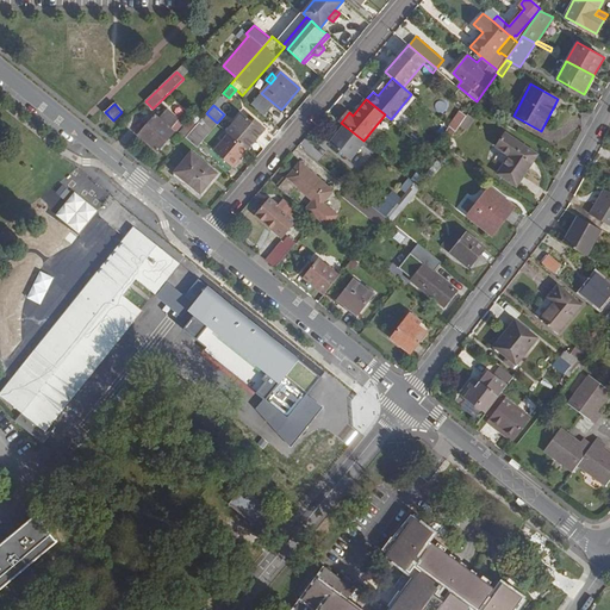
[(157,149),(174,131),(172,130),(179,120),(166,110),(157,117),(156,116),(139,135),(157,149)]
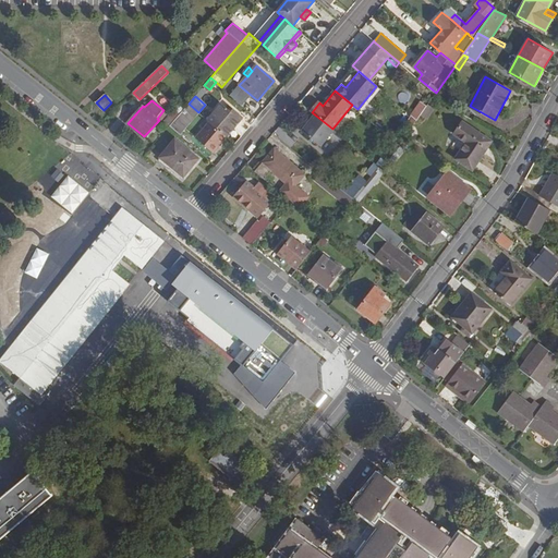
[(189,104),(180,113),(191,122),(198,112),(189,104)]
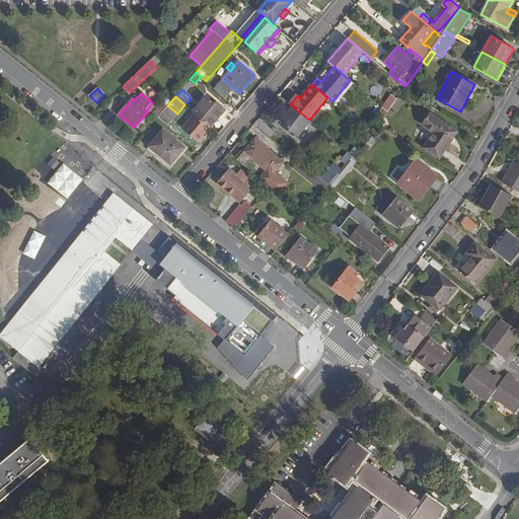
[(224,110),(207,96),(198,105),(194,112),(194,113),(211,127),(224,110)]
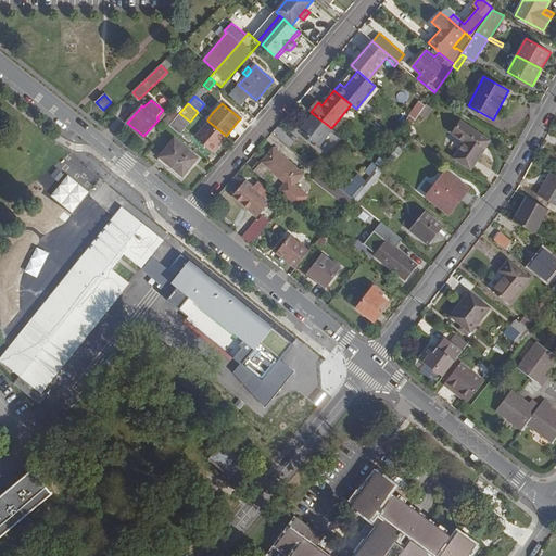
[(424,108),(418,104),(411,116),(415,119),(419,115),(424,108)]
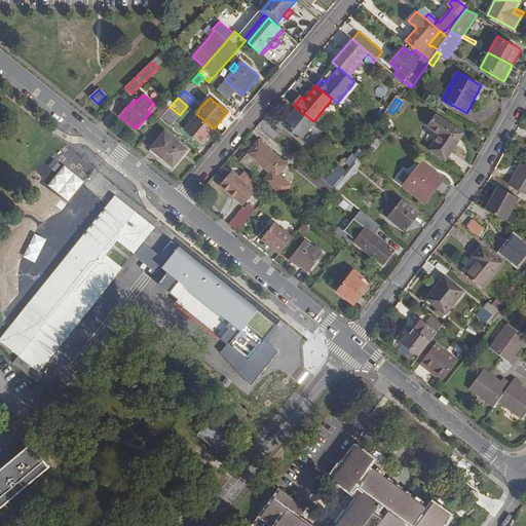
[(401,102),(397,109),(403,113),(409,103),(404,99),(401,102)]
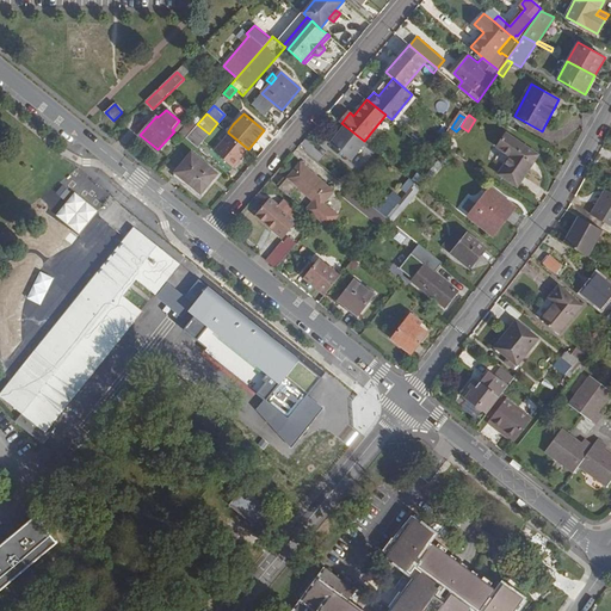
[(223,128),(228,131),(233,124),(228,121),(223,128)]
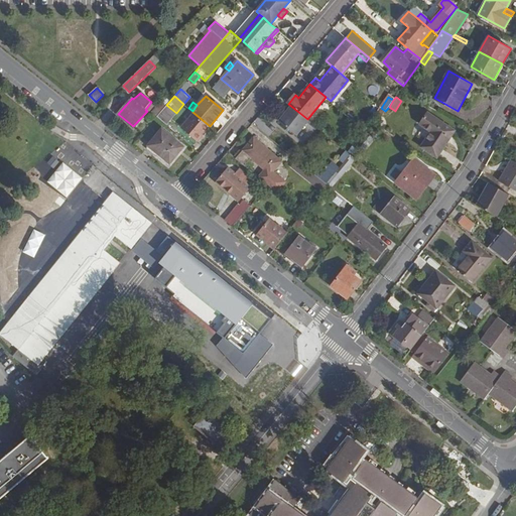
[(166,105),(161,111),(157,116),(166,124),(176,113),(166,105)]
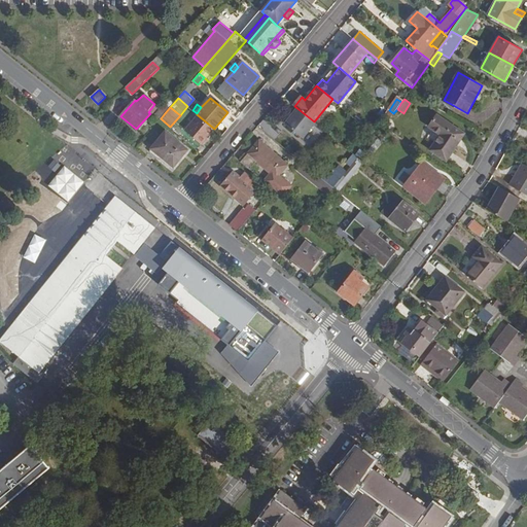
[(281,125),(309,143),(315,135),(309,130),(314,124),(293,108),(281,125)]
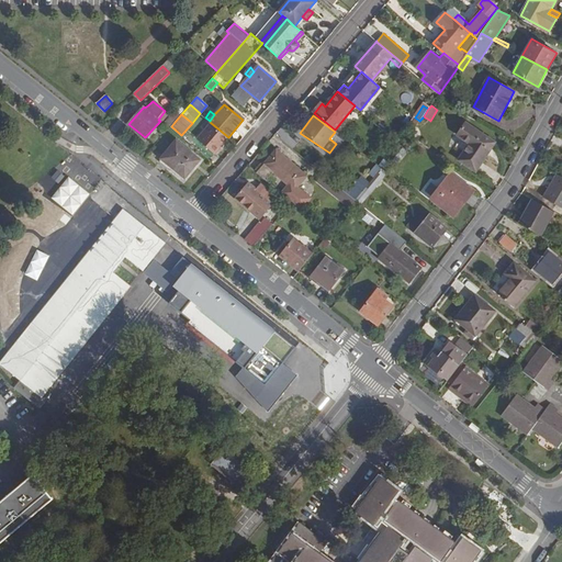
[(414,116),(406,126),(413,132),(419,121),(415,117),(414,116)]
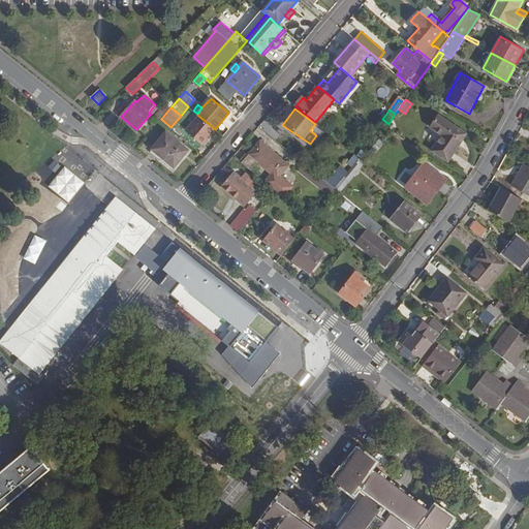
[(197,115),(184,130),(201,145),(215,129),(197,115)]
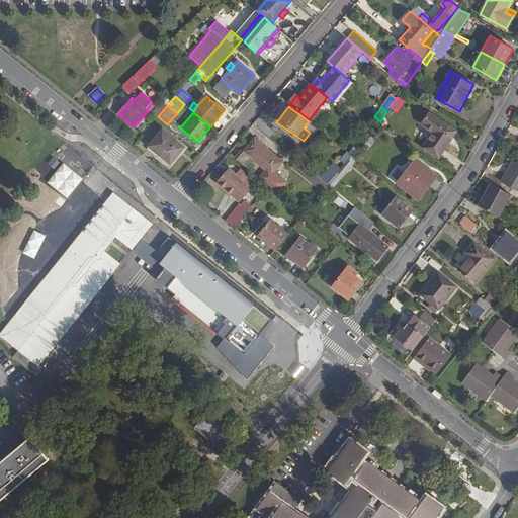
[(456,132),(430,113),(422,124),(433,132),(423,147),(439,158),(456,132)]
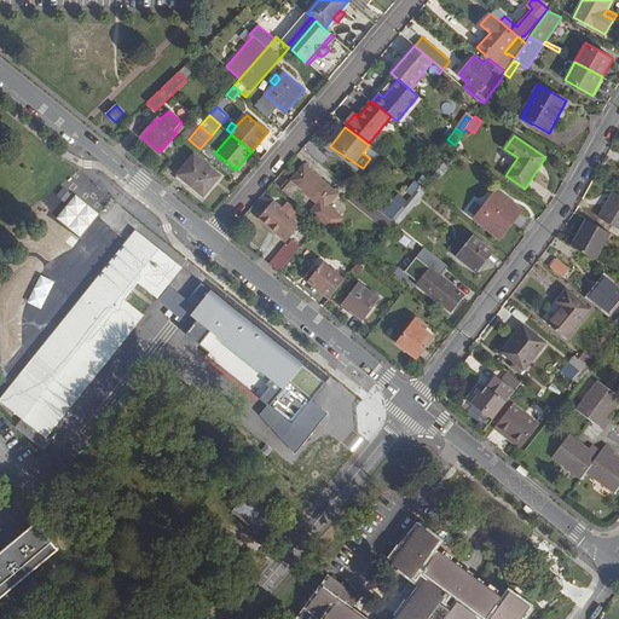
[(220,175),(195,155),(179,174),(204,195),(220,175)]
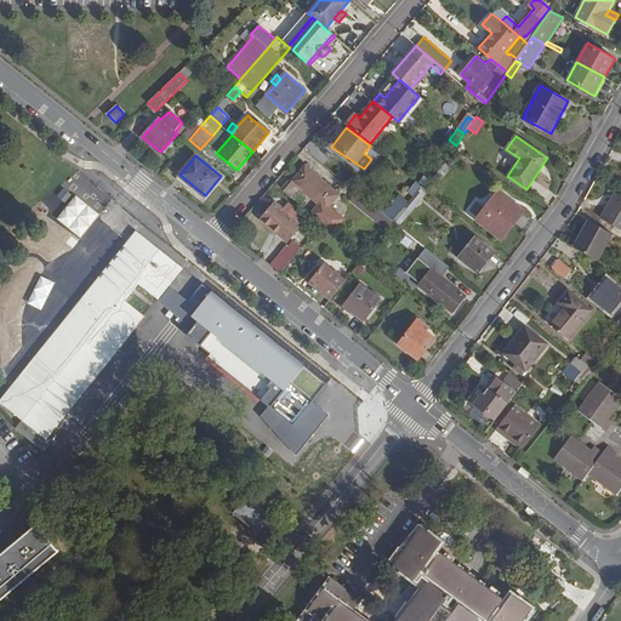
[(437,157),(433,161),(438,166),(443,161),(437,157)]
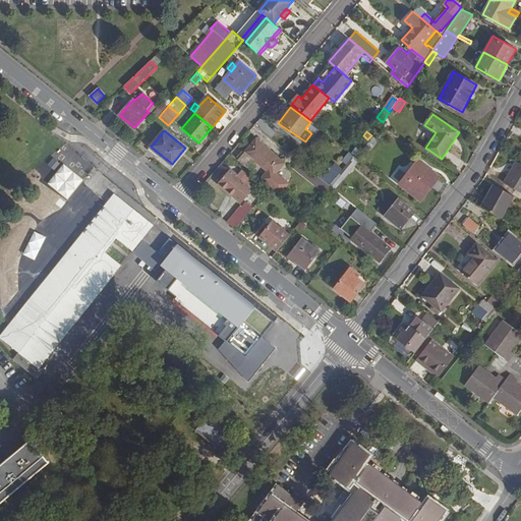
[(285,163),(256,138),(238,161),(271,186),(280,194),(286,186),(274,176),(285,163)]
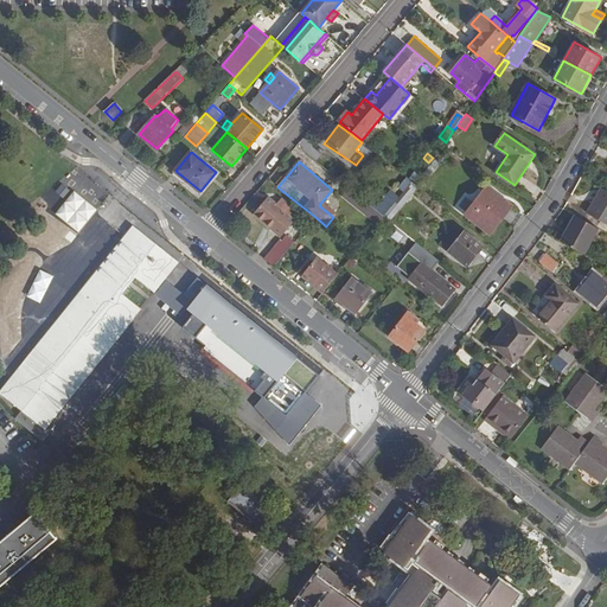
[(414,172),(409,178),(413,180),(414,183),(420,176),(414,172)]
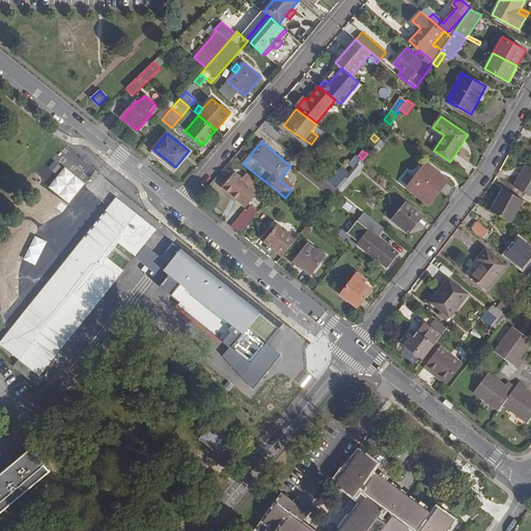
[(76,194),(83,186),(89,178),(90,177),(81,170),(83,167),(66,155),(51,174),(76,194)]
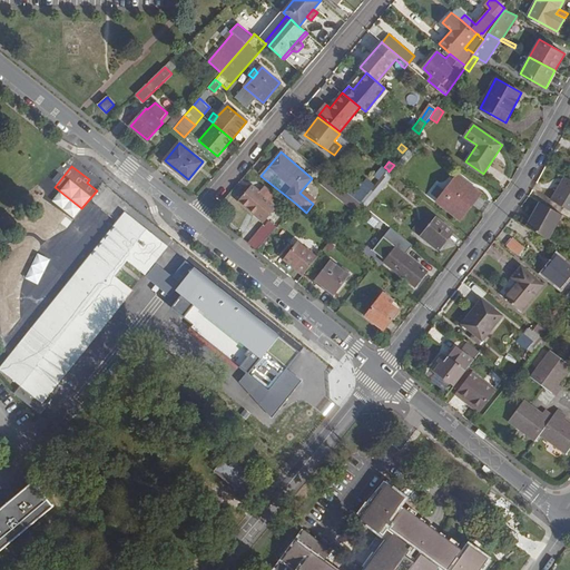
[(382,166),(376,174),(381,177),(386,170),(382,166)]
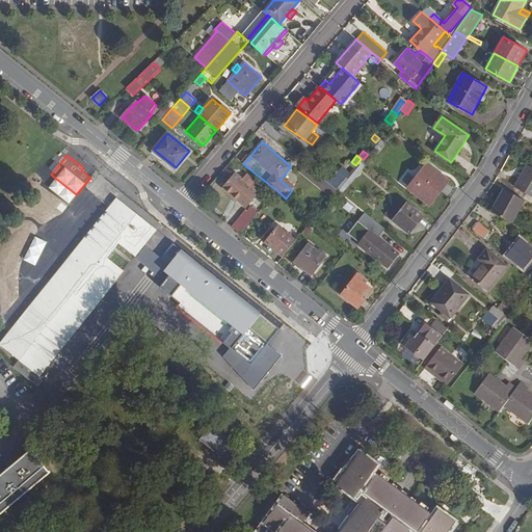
[(363,160),(362,158),(361,159),(355,165),(337,190),(342,193),(367,163),(366,161),(363,160)]
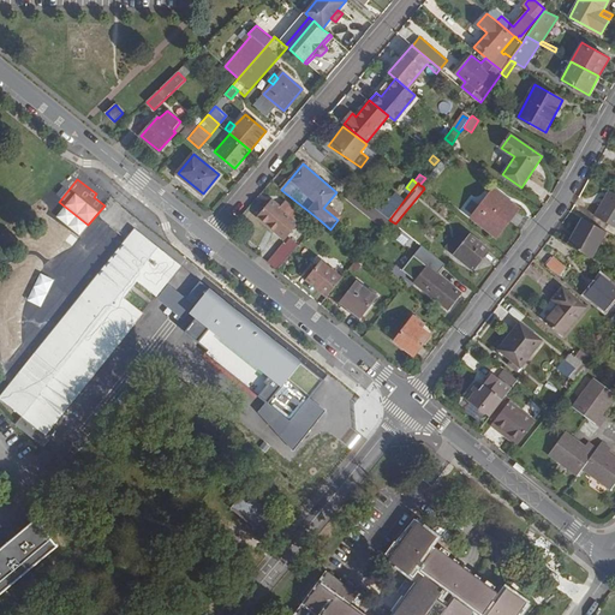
[(595,215),(614,227),(614,192),(610,190),(595,215)]
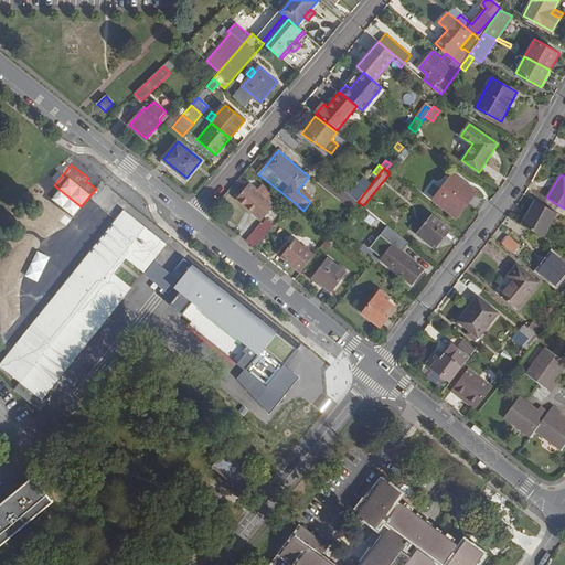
[(320,182),(352,209),(358,202),(326,176),(320,182)]
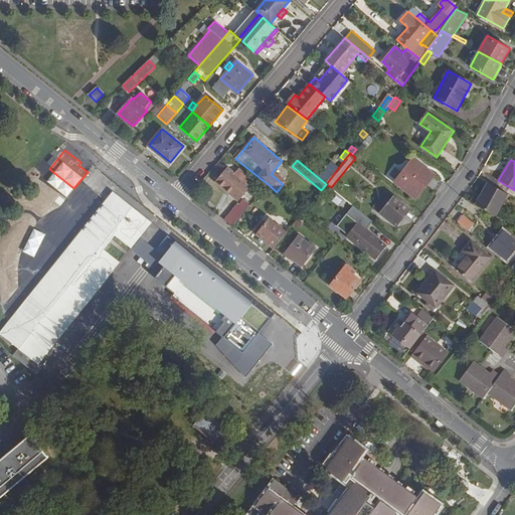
[(433,174),(414,160),(397,181),(415,195),(433,174)]
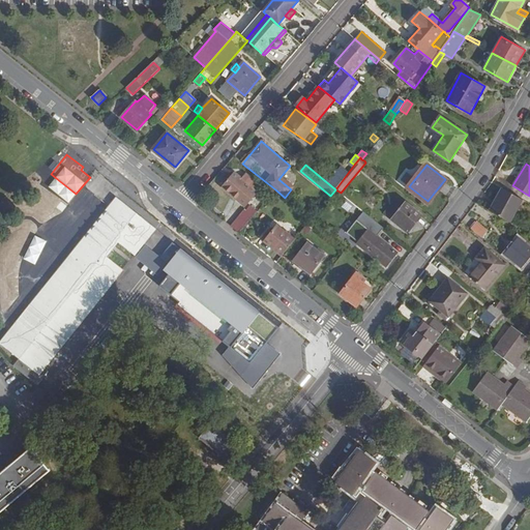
[(81,170),(90,177),(92,174),(83,167),(81,170)]
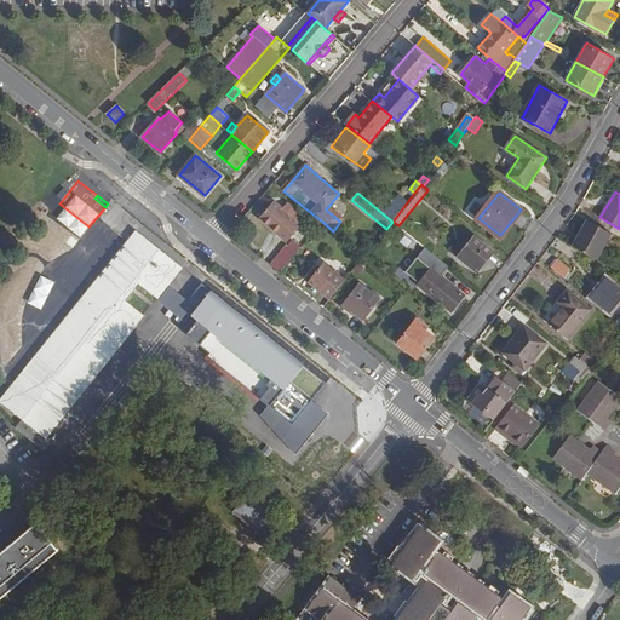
[(283,208),(276,202),(260,218),(287,241),(305,218),(288,204),(283,208)]
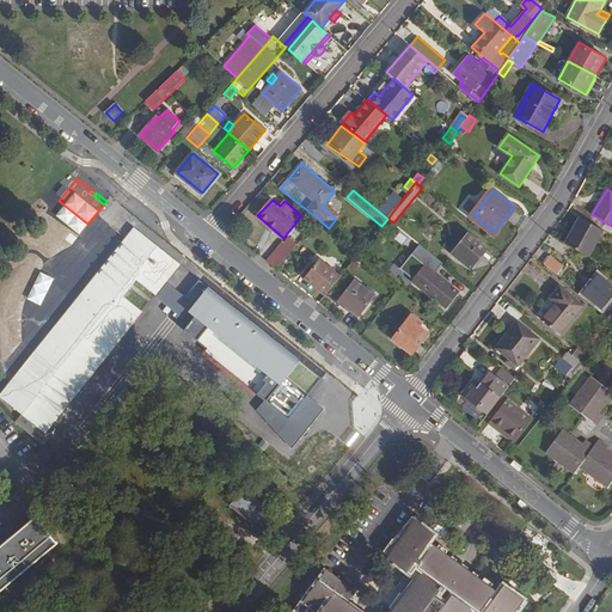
[(96,214),(127,239),(134,231),(103,206),(96,214)]
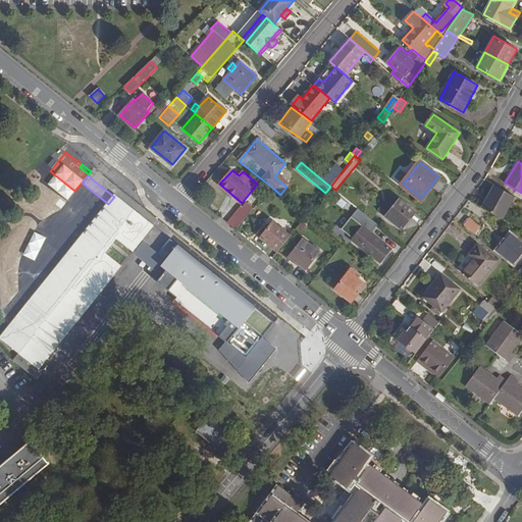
[(514,196),(494,186),(481,207),(502,218),(514,196)]
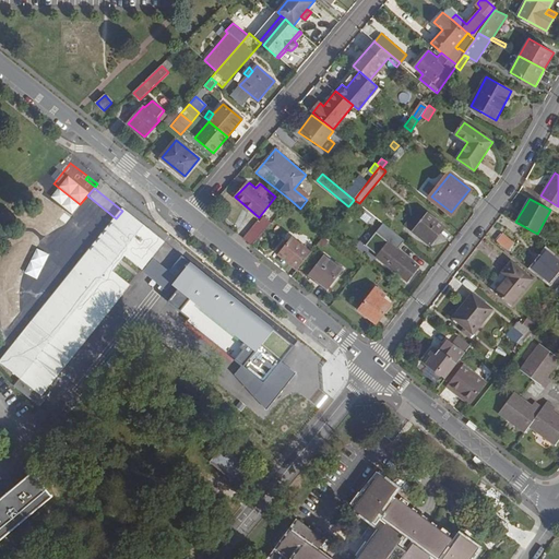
[(348,206),(348,207),(353,211),(359,203),(354,200),(348,206)]
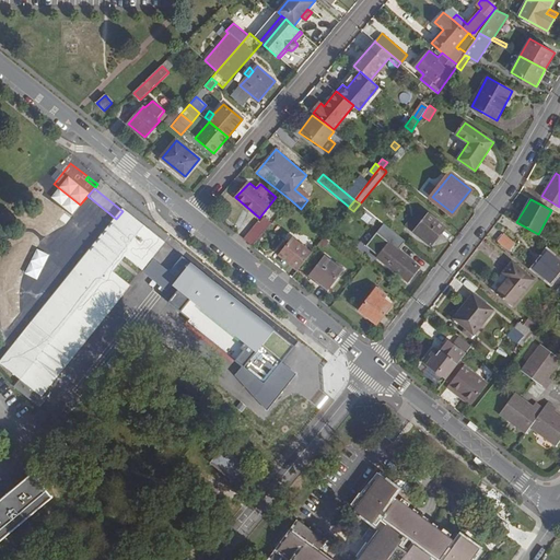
[(445,228),(420,207),(406,224),(431,245),(445,228)]
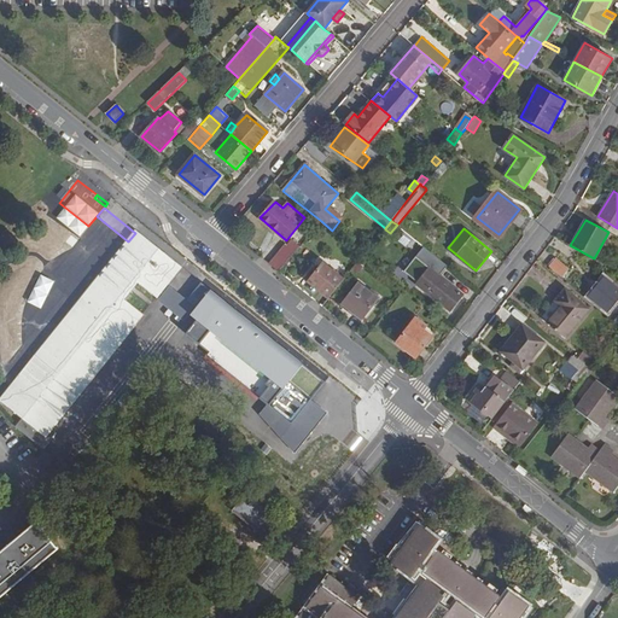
[(136,232),(135,233),(128,242),(85,297),(64,322),(35,359),(53,373),(41,390),(22,375),(1,401),(22,419),(17,426),(44,449),(51,441),(46,437),(143,314),(124,299),(138,283),(157,298),(181,267),(136,232)]
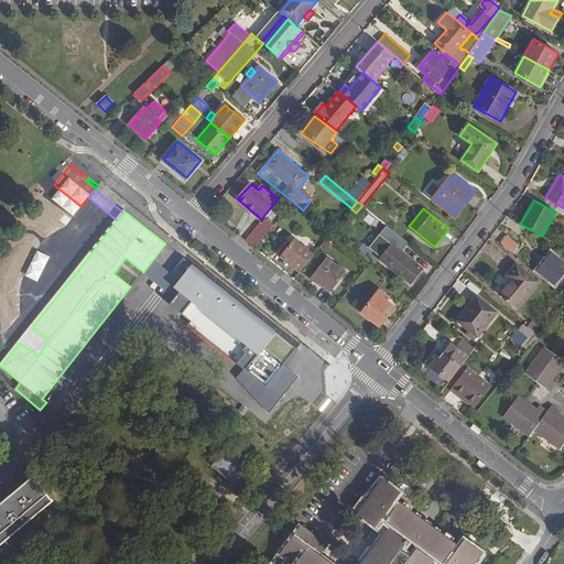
[(367,214),(364,221),(376,227),(379,218),(367,214)]
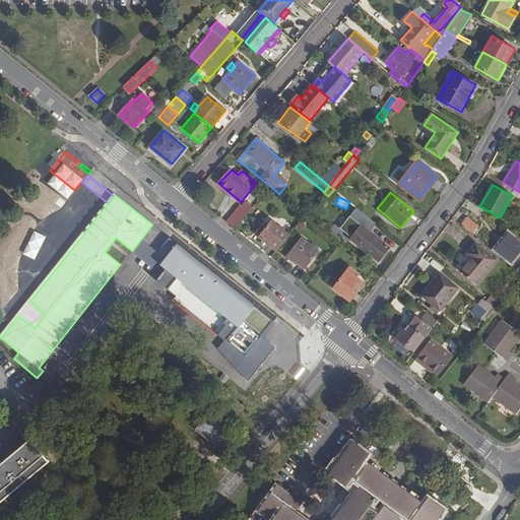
[(243,207),(241,205),(228,221),(236,229),(253,207),(247,202),(243,207)]
